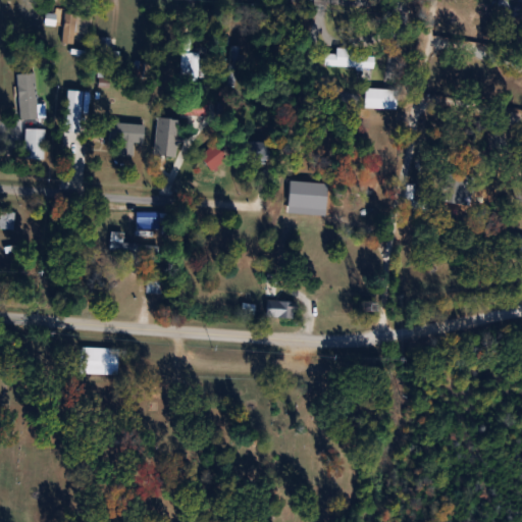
[(90,34),(93,14),(67,10),(62,42),(76,44),(79,32),(90,34)]
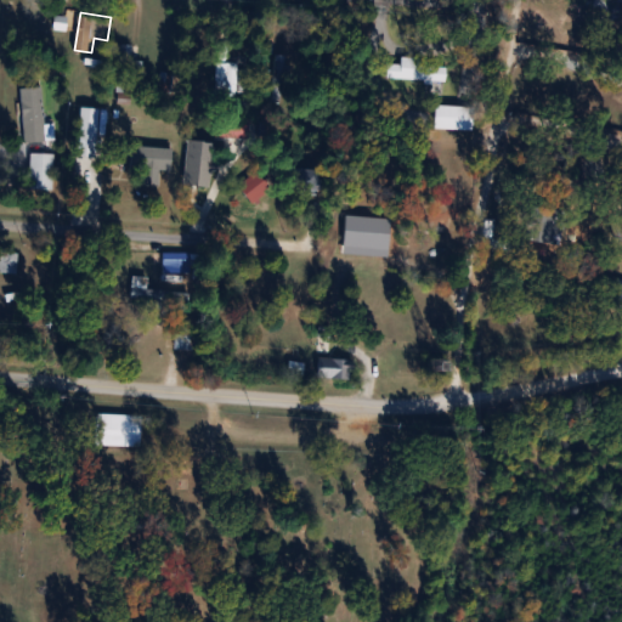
[(122,61),(140,60),(140,44),(122,44),(122,61)]
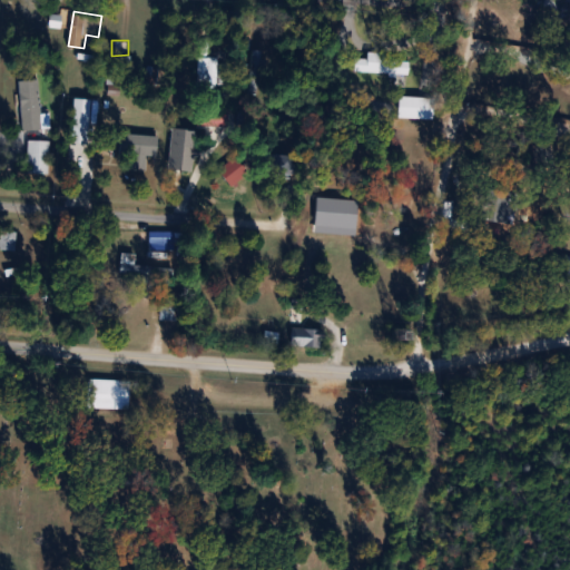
[(261,50),(249,50),(249,95),(261,95),(261,50)]
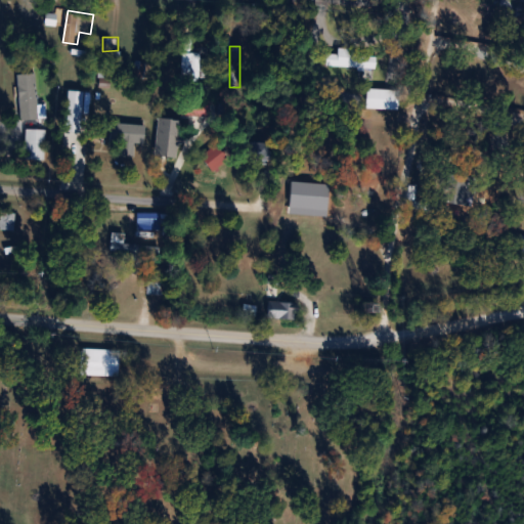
[(326,67),(376,67),(376,49),(338,49),(338,53),(326,53),(326,67)]
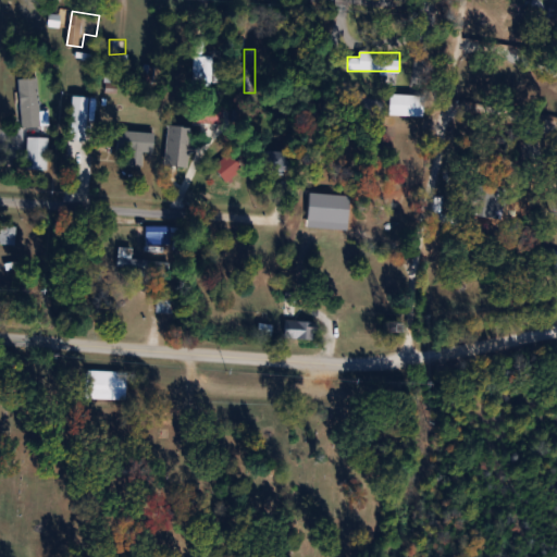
[(193,83),(219,83),(219,56),(193,56),(193,83)]
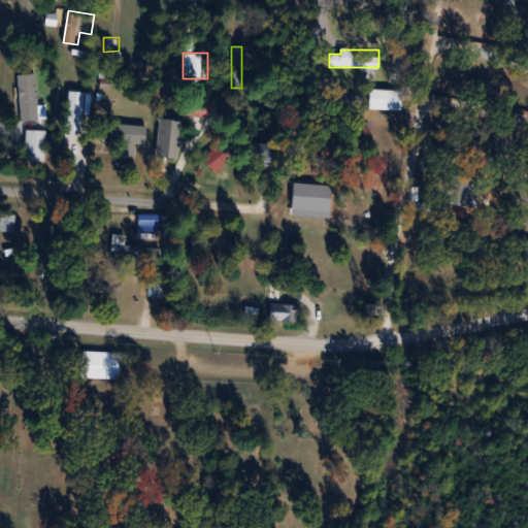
[(20,73),(21,120),(40,119),(39,110),(46,110),(46,103),(39,103),(38,73),(20,73)]
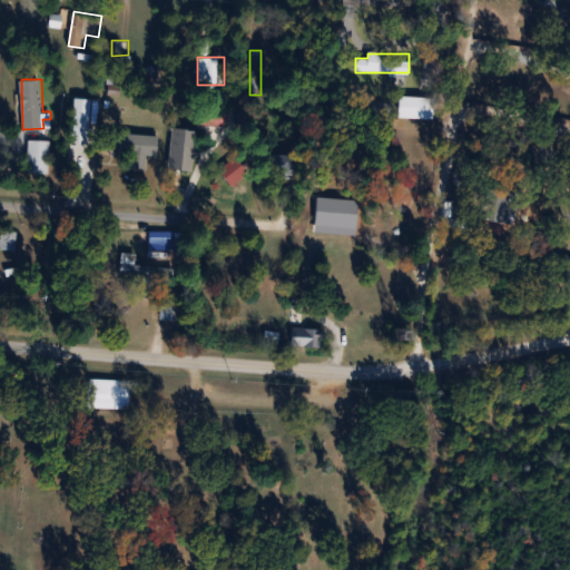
[(433,95),(400,95),(400,117),(433,117),(433,95)]
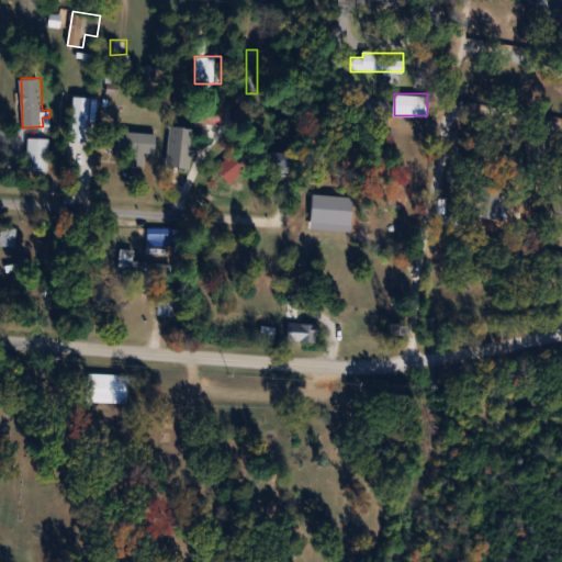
[(49,170),(49,136),(29,136),(29,170),(49,170)]
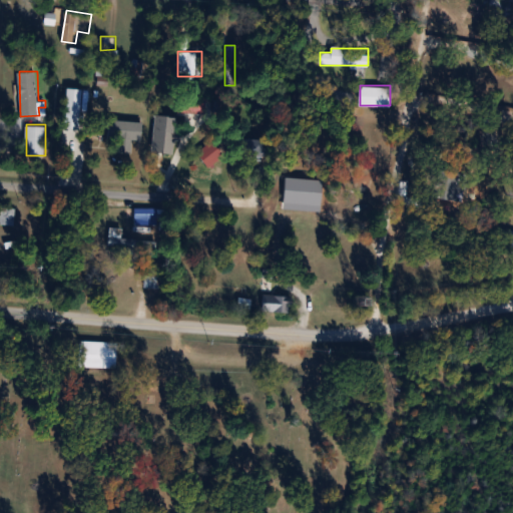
[(197,152),(209,166),(225,153),(212,138),(197,152)]
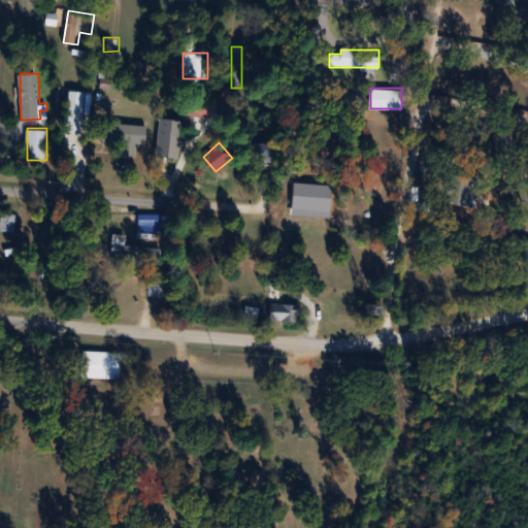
[(245,142),(245,162),(271,162),(271,142),(245,142)]
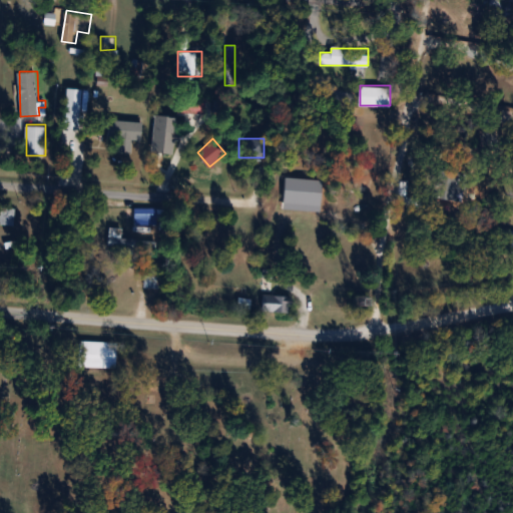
[(456,168),(439,167),(436,196),(453,198),(456,168)]
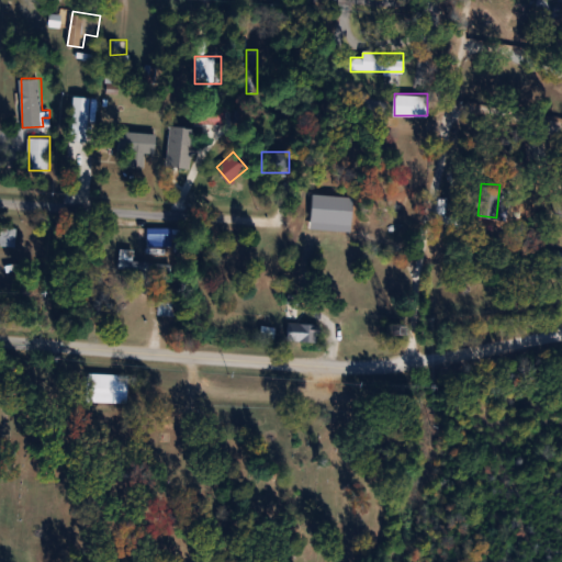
[(404,226),(405,210),(302,204),(301,221),(404,226)]
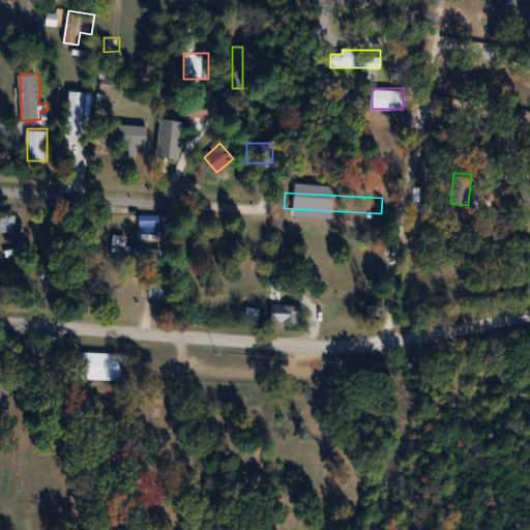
[(1,231),(17,231),(17,213),(1,213),(1,231)]
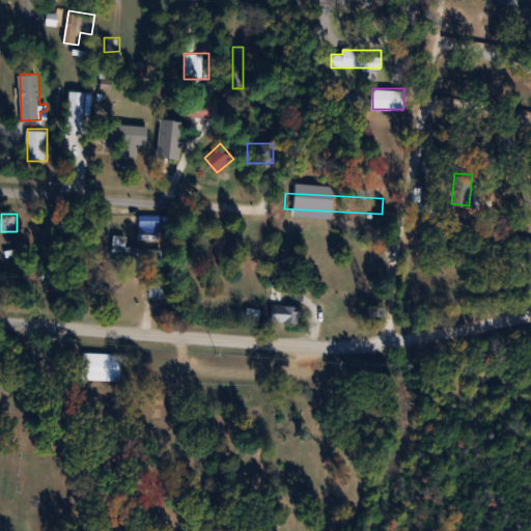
[(164,240),(164,214),(140,214),(140,240),(164,240)]
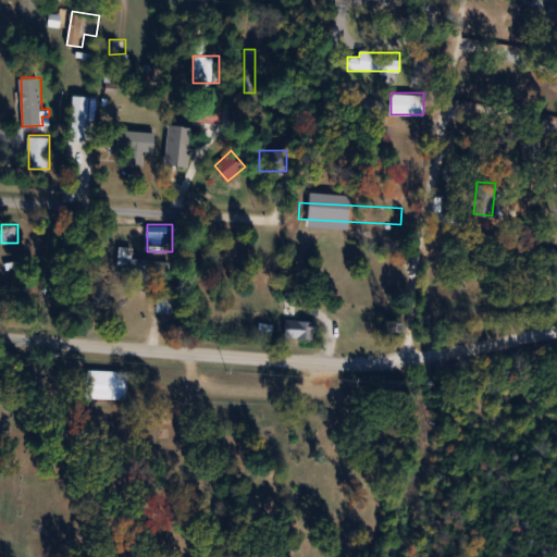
[(134,247),(120,246),(118,269),(170,273),(171,261),(133,258),(134,247)]
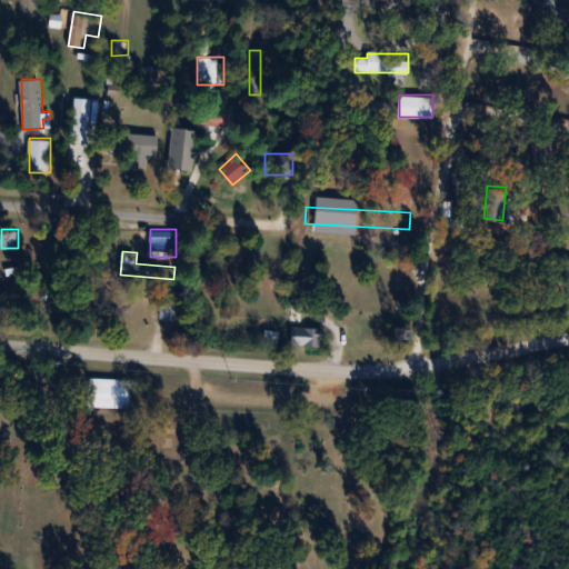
[(568,253),(565,252),(559,269),(568,272),(568,253)]
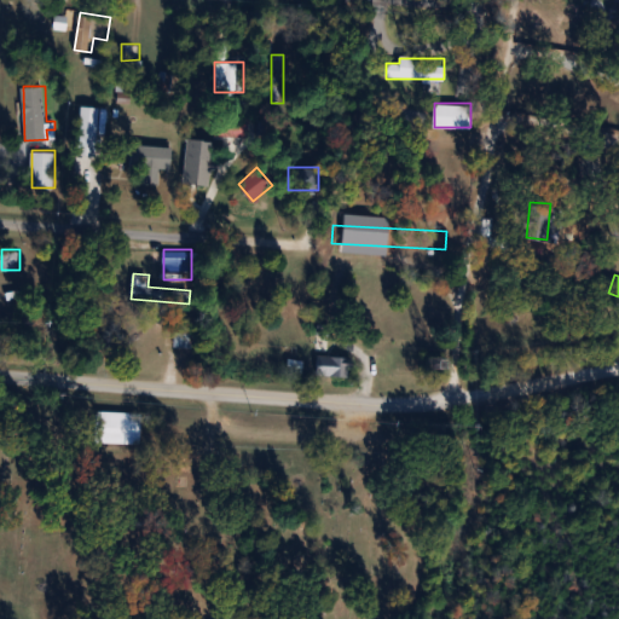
[(0,300),(0,301),(0,305),(23,306),(23,290),(9,290),(9,301),(0,300)]
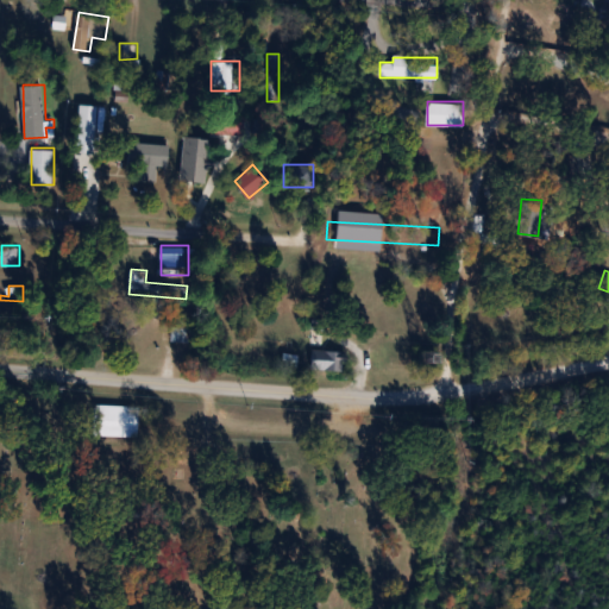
[(192,340),(192,328),(174,328),(174,340),(192,340)]
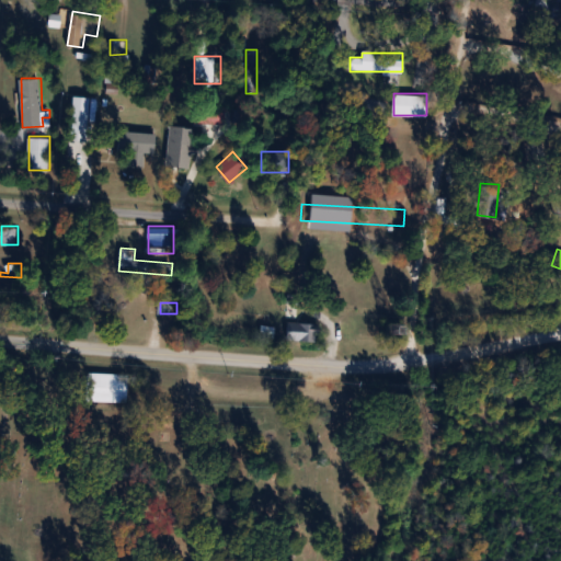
[(317,323),(289,322),(288,340),(316,341),(317,323)]
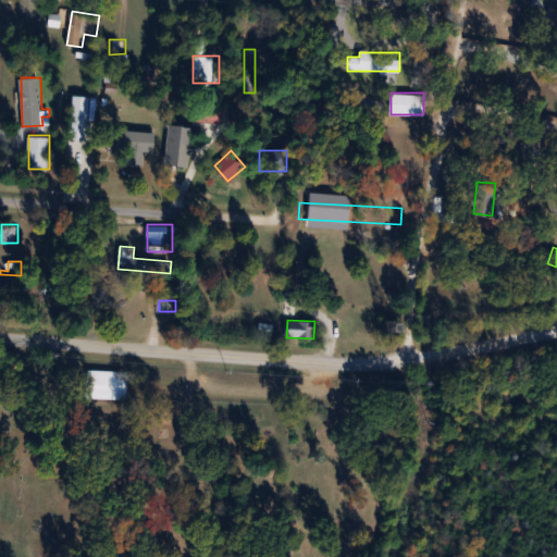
[(86,398),(127,398),(127,370),(86,370),(86,398)]
